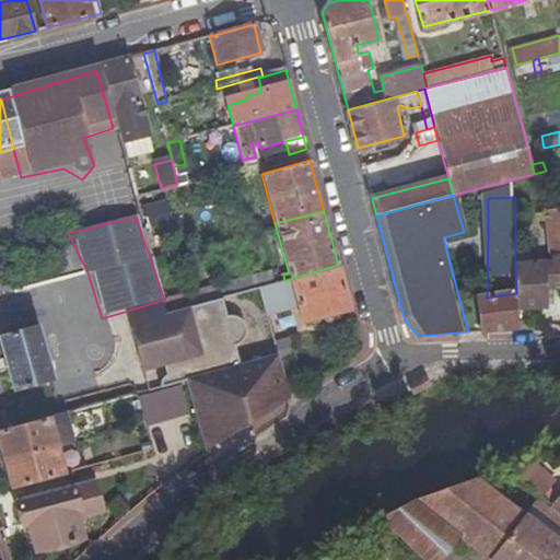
[(559,258),(555,259),(515,261),(516,293),(516,305),(546,305),(545,288),(559,287),(559,258)]
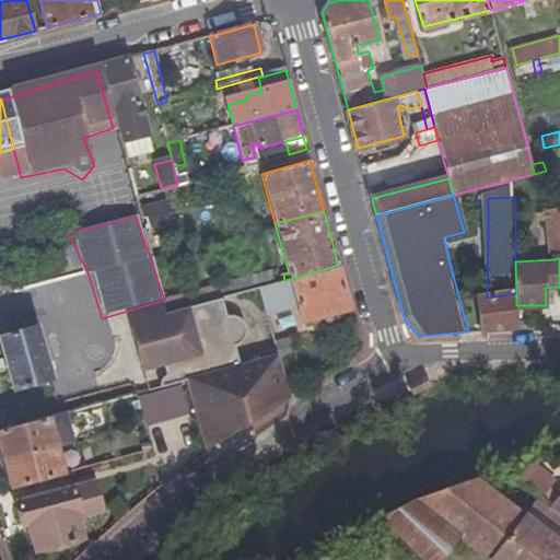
[(290,279),(296,301),(303,327),(352,314),(348,301),(338,265),(290,279)]
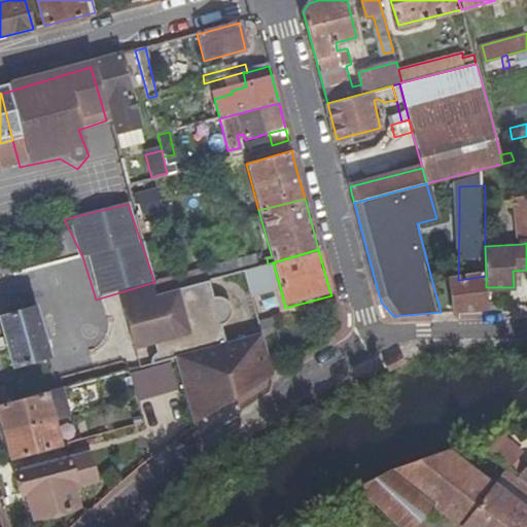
[(249,270),(258,267),(255,256),(155,284),(157,295),(212,280),(249,270)]
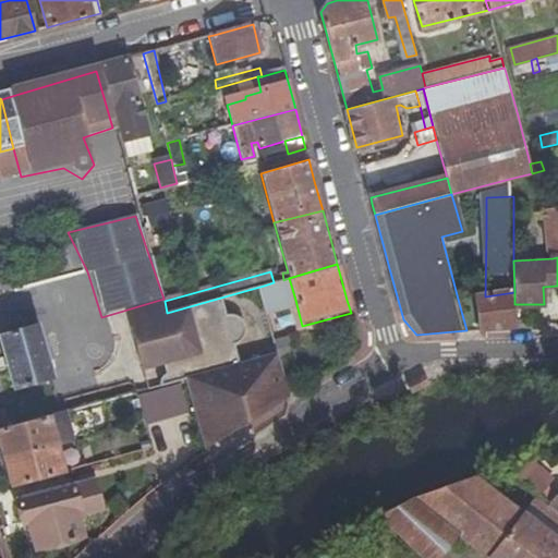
[(269,307),(295,300),(289,278),(283,280),(274,282),(264,286),(269,307)]
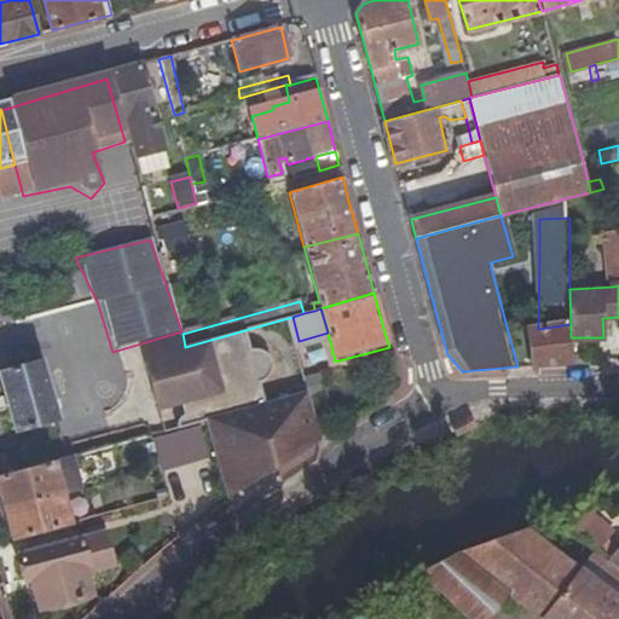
[(572,360),(571,337),(571,324),(538,329),(539,364),(543,364),(572,360)]
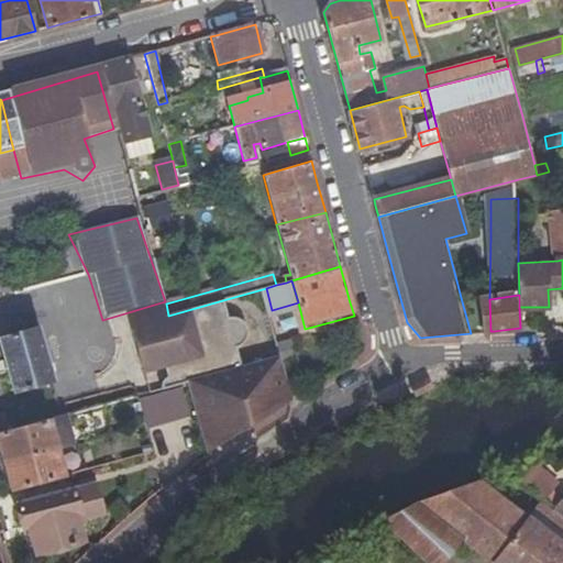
[(490,331),(489,299),(463,306),(471,333),(490,331)]
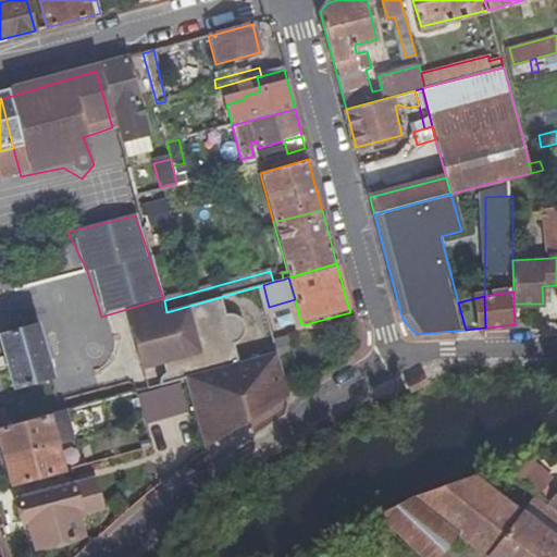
[(38,324),(0,334),(0,381),(3,396),(52,385),(38,324)]
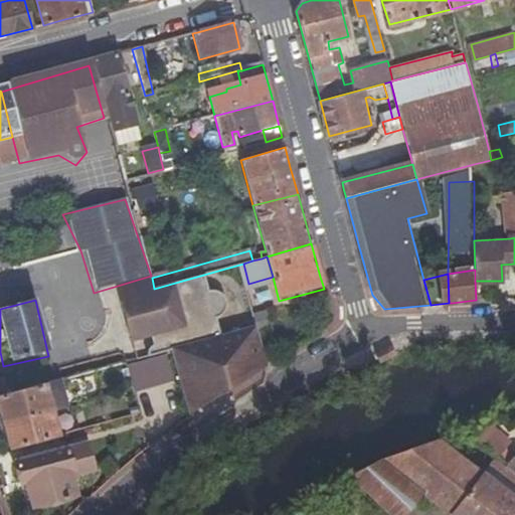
[(178,381),(183,400),(266,380),(253,332),(125,362),(132,392),(178,381)]
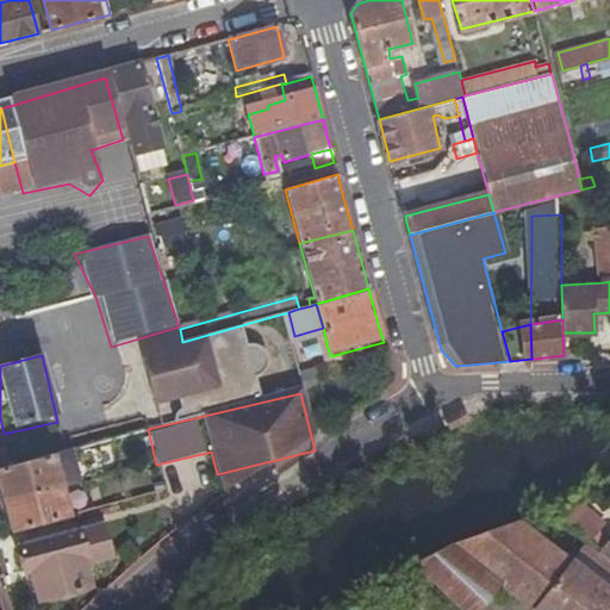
[(461,418),(459,410),(453,412),(448,415),(444,416),(449,425),(461,418)]
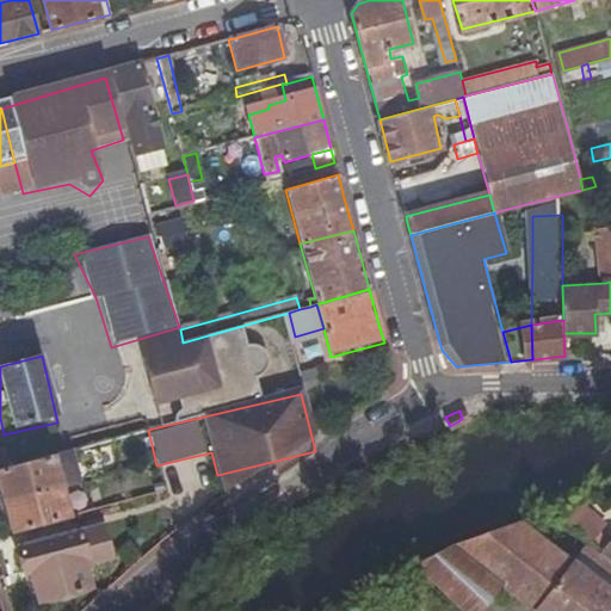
[(6,471),(0,473),(0,480),(6,504),(61,488),(60,483),(80,477),(74,454),(6,471)]
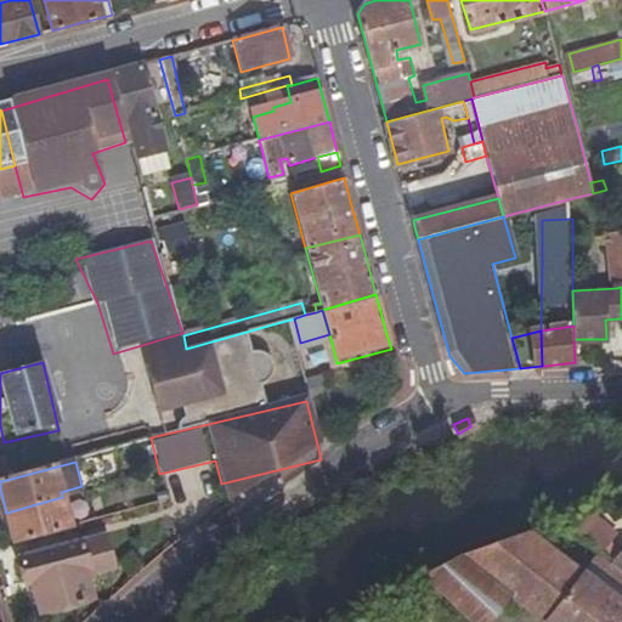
[(71,529),(62,497),(6,513),(15,544),(71,529)]
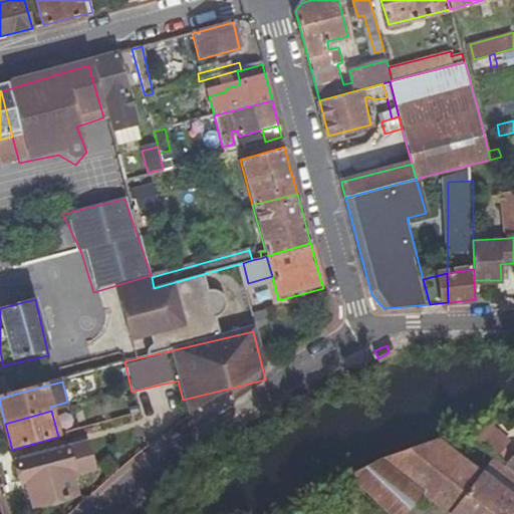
[(455,513),(510,513),(513,509),(513,495),(471,462),(440,439),(436,439),(350,482),(392,513),(407,513),(426,491),(455,513)]
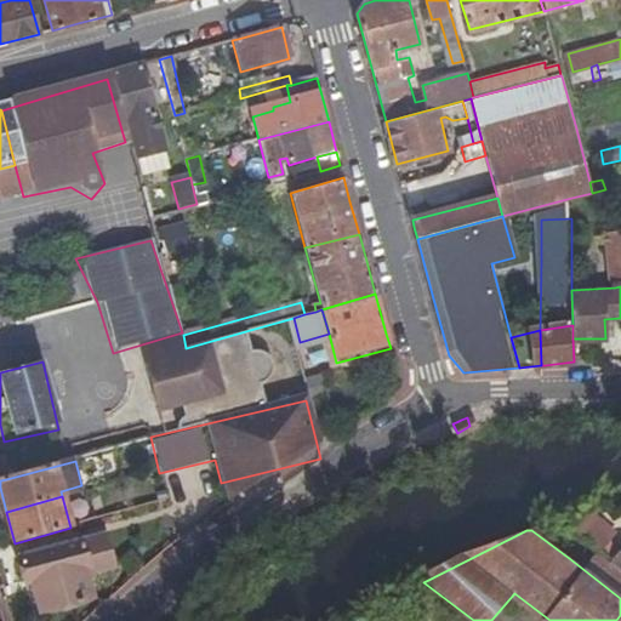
[(571,530),(565,537),(573,545),(580,535),(571,530)]
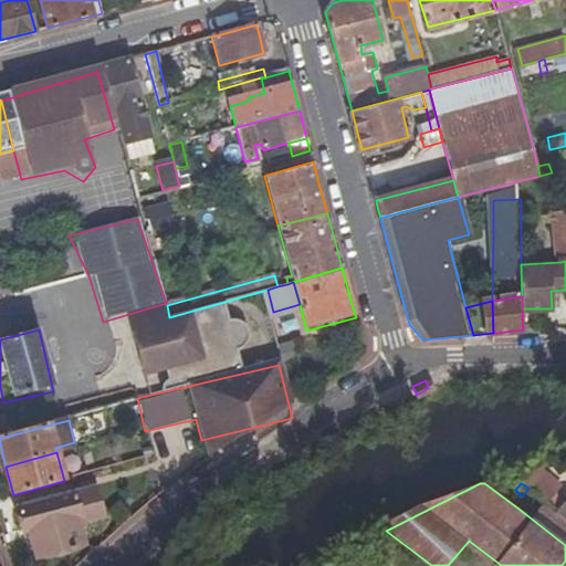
[(73,498),(19,512),(24,535),(30,534),(37,561),(41,559),(43,564),(54,562),(53,556),(81,548),(74,523),(79,522),(73,498)]
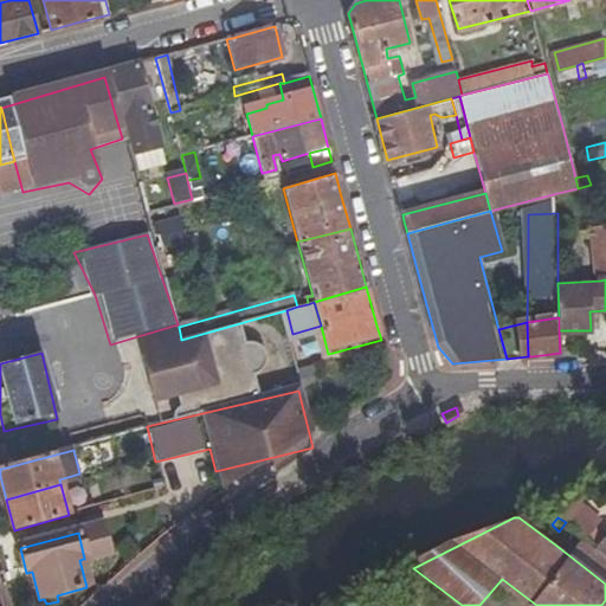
[(605,567),(586,552),(563,534),(555,545),(605,584),(605,567)]
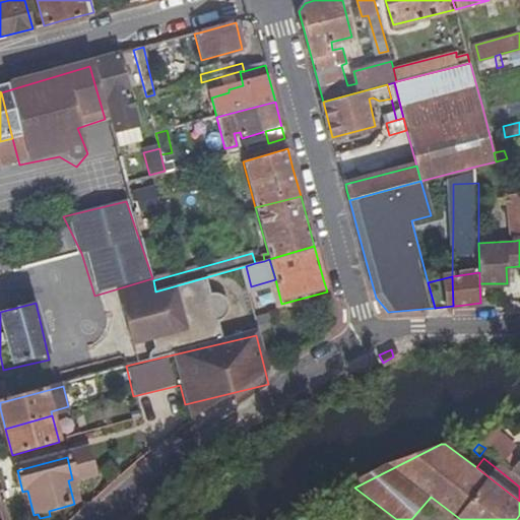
[(519,462),(515,458),(503,473),(519,486),(519,462)]
